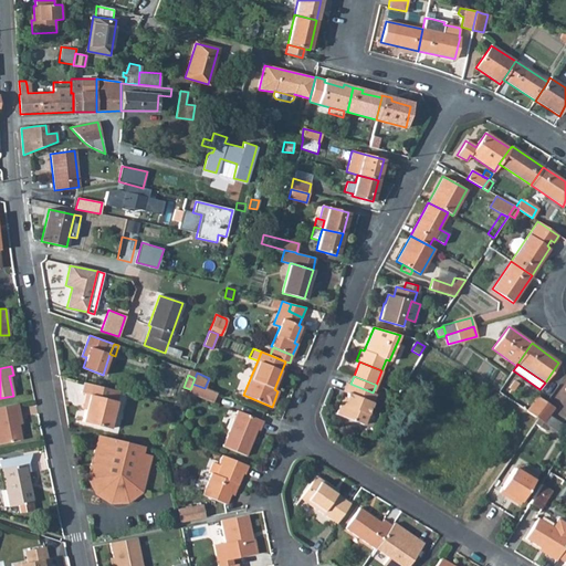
[(513,379),(507,388),(513,391),(519,384),(513,379)]
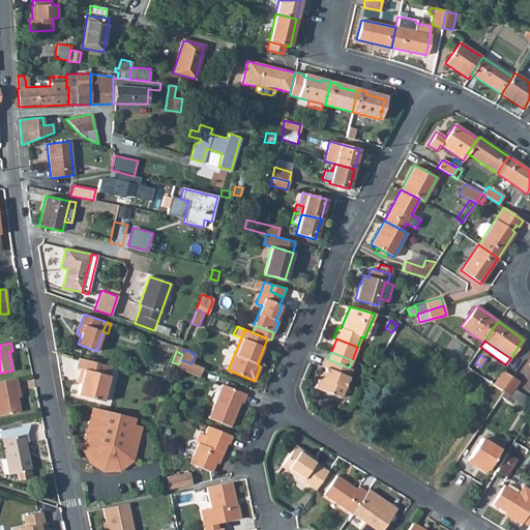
[(84,370),(77,394),(102,401),(111,366),(79,358),(76,367),(84,370)]
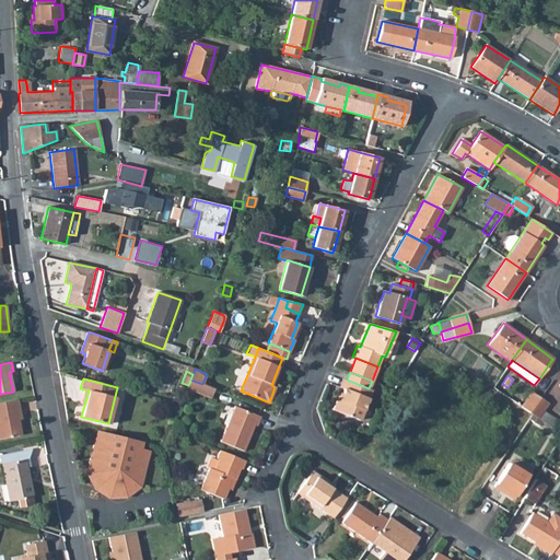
[(337,399),(333,409),(359,420),(371,389),(369,388),(347,380),(343,378),(339,387),(343,388),(339,399),(337,399)]
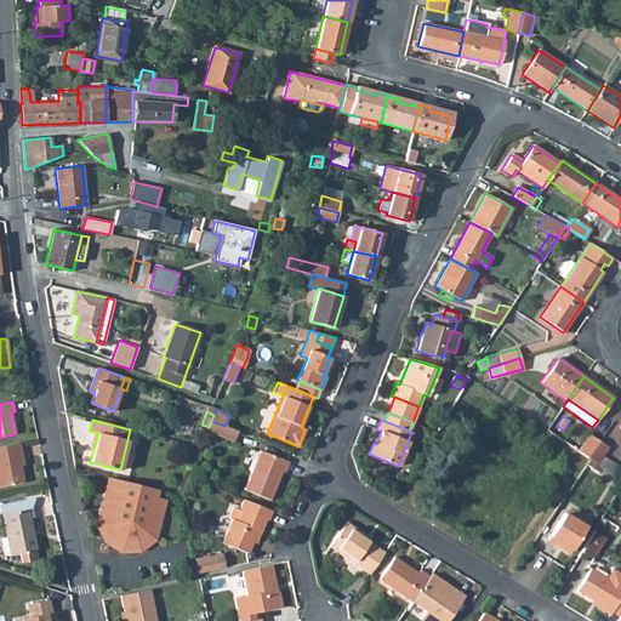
[(209,427),(208,431),(233,440),(237,431),(224,426),(211,421),(209,427)]
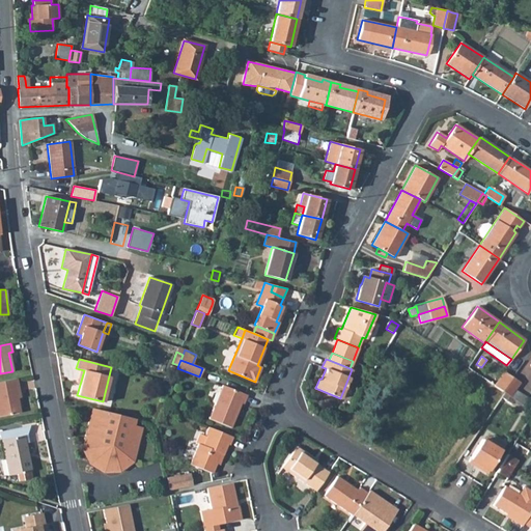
[(494,386),(502,391),(512,376),(504,371),(494,386)]
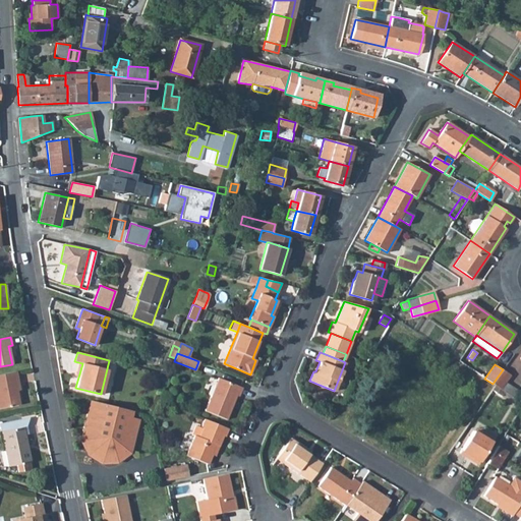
[(510,374),(503,369),(493,384),(495,385),(500,388),(514,398),(518,392),(505,383),(510,374)]
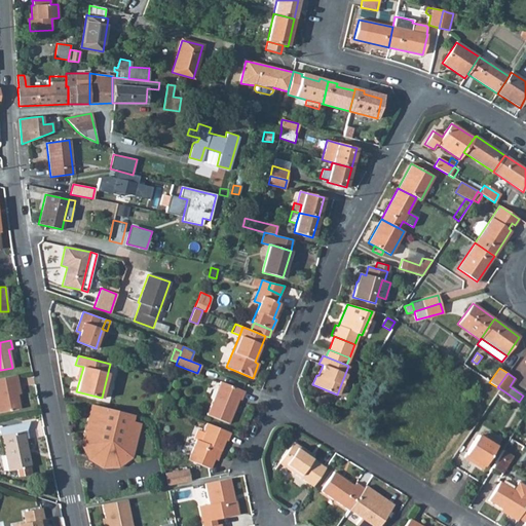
[(0,377),(0,411),(20,408),(16,395),(20,393),(15,375),(0,377)]
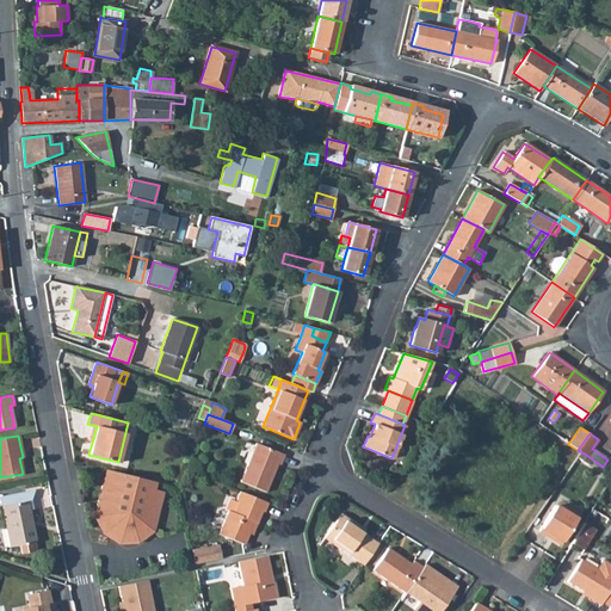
[(255,443),(240,481),(266,492),(277,463),(279,464),(284,455),(255,443)]
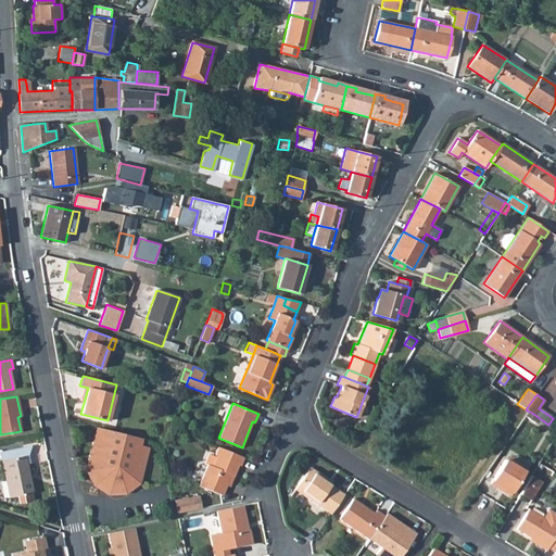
[(529,420),(533,414),(528,411),(523,416),(529,420)]
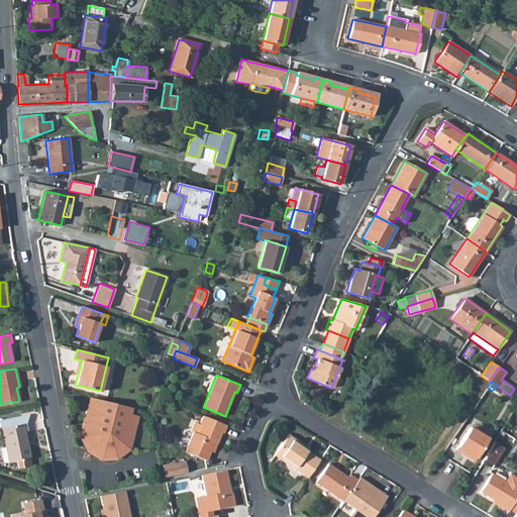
[(99,451),(97,457),(98,457),(99,458),(106,459),(116,458),(121,456),(128,449),(136,417),(129,415),(130,407),(90,397),(83,427),(85,427),(83,434),(84,438),(85,440),(88,444),(92,448),(97,450),(99,451)]
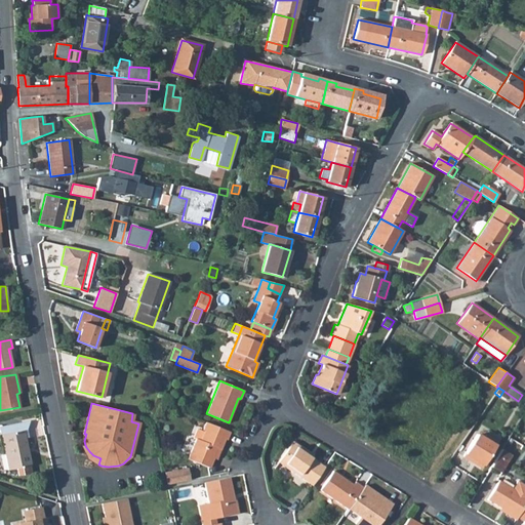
[(196,439),(187,458),(210,468),(213,458),(217,448),(220,449),(225,439),(227,440),(230,432),(205,421),(202,430),(204,431),(200,441),(196,439)]
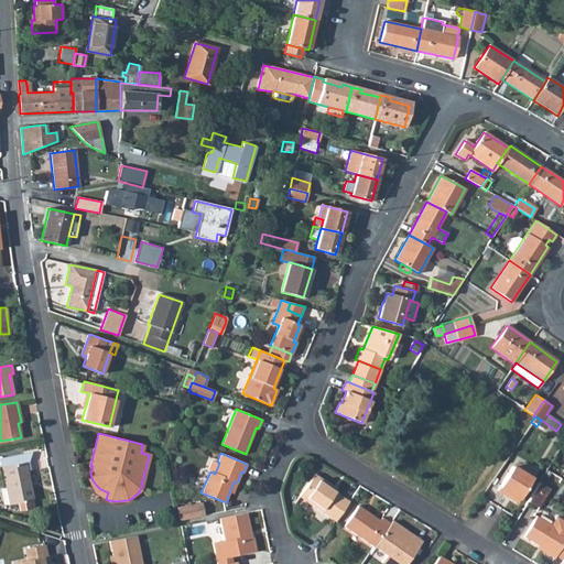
[(25,462),(1,467),(9,505),(19,502),(20,510),(34,508),(32,499),(33,499),(25,462)]
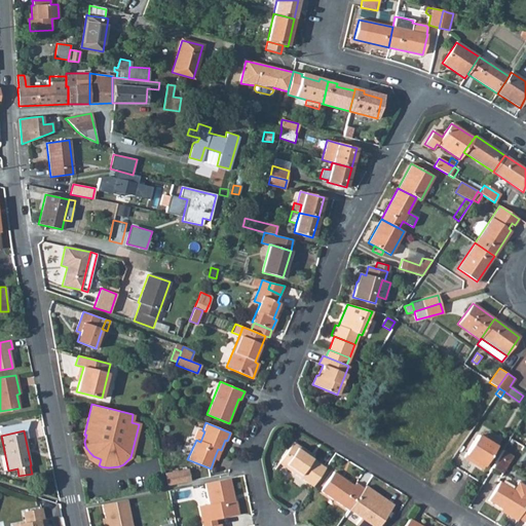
[(481,433),(479,436),(495,446),(497,443),(481,433)]
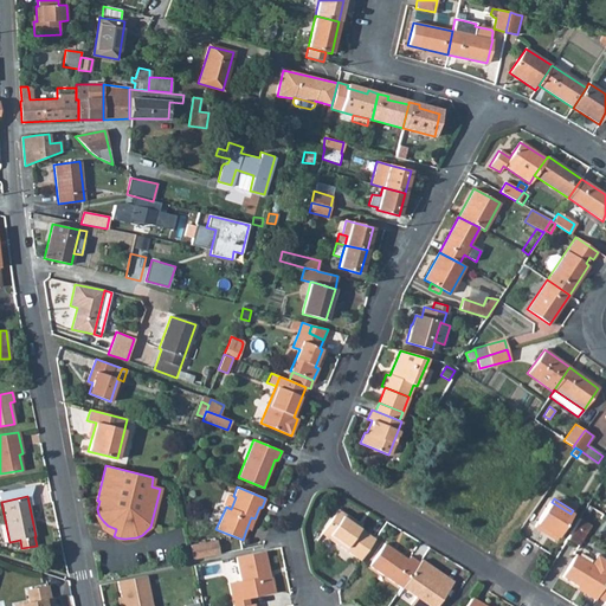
[(546,508),(534,527),(542,532),(543,529),(558,536),(571,514),(552,502),(550,501),(546,508)]
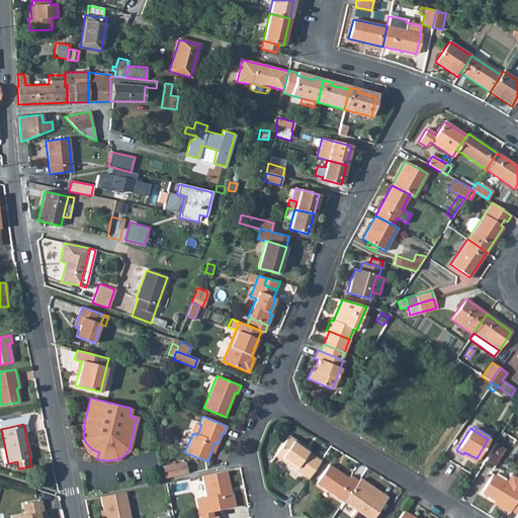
[(288,436),(274,455),(308,479),(320,460),(308,452),(303,449),(304,446),(288,436)]
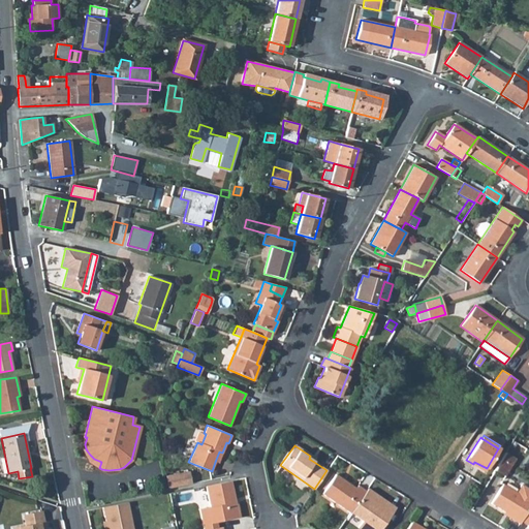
[(505,453),(494,470),(505,476),(516,459),(505,453)]
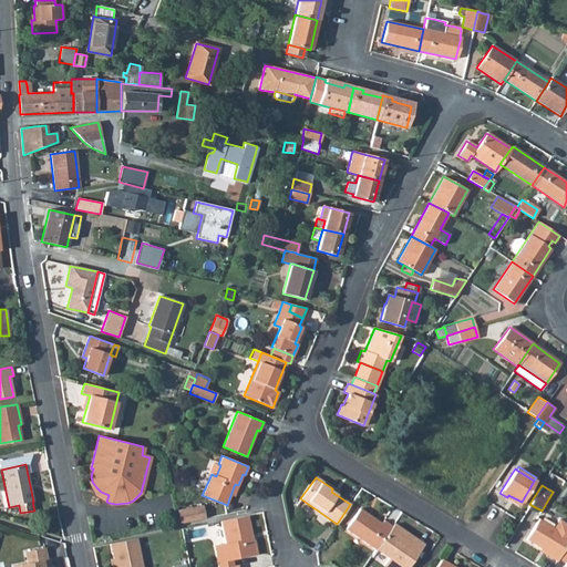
[(508,495),(507,497),(519,505),(522,502),(508,495)]
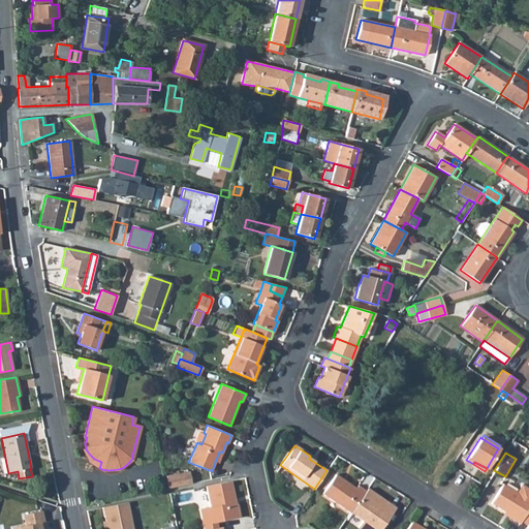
[(191,484),(189,471),(165,476),(168,489),(191,484)]
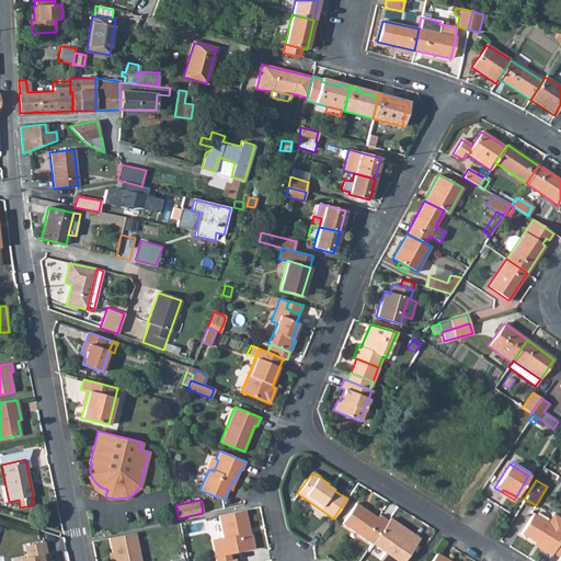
[(371,545),(373,544),(388,521),(379,514),(377,518),(355,503),(342,524),(371,545)]
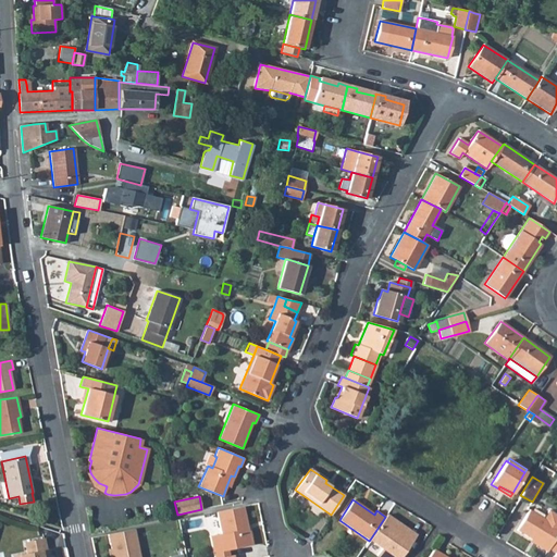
[(210,536),(213,556),(223,556),(230,556),(229,549),(252,544),(250,533),(248,531),(244,506),(217,511),(221,533),(210,536)]
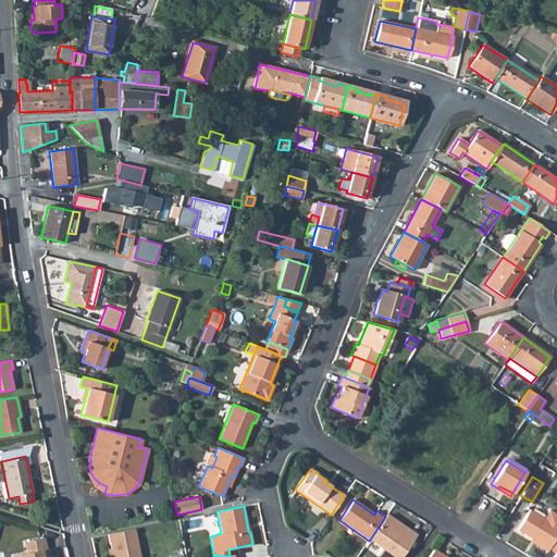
[(556,525),(529,509),(517,530),(531,539),(541,544),(540,547),(546,552),(548,548),(556,534),(556,525)]
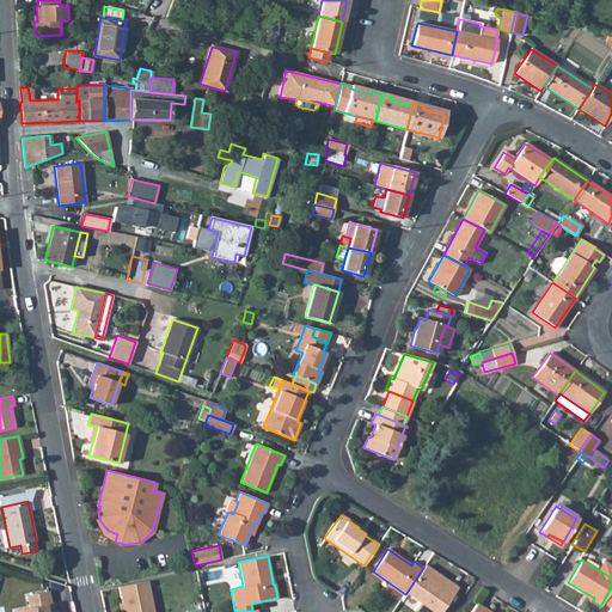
[(611,565),(603,561),(598,569),(611,577),(611,565)]
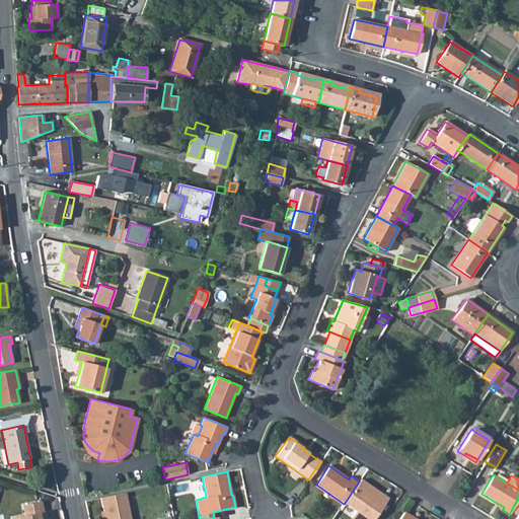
[(360,479),(359,482),(345,503),(356,511),(351,518),(373,518),(388,499),(380,494),(379,497),(368,489),(370,487),(360,479)]
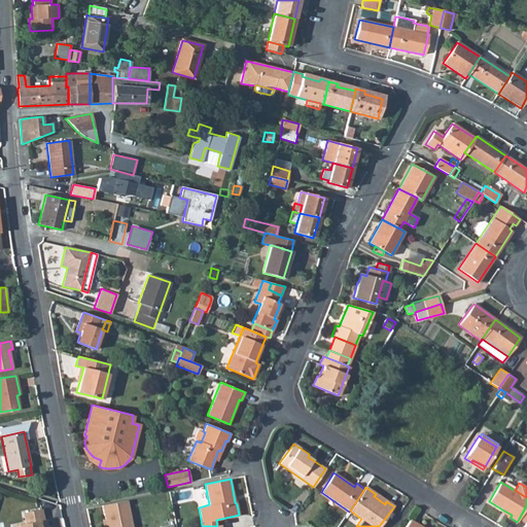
[(376,494),(374,496),(385,504),(386,501),(376,494)]
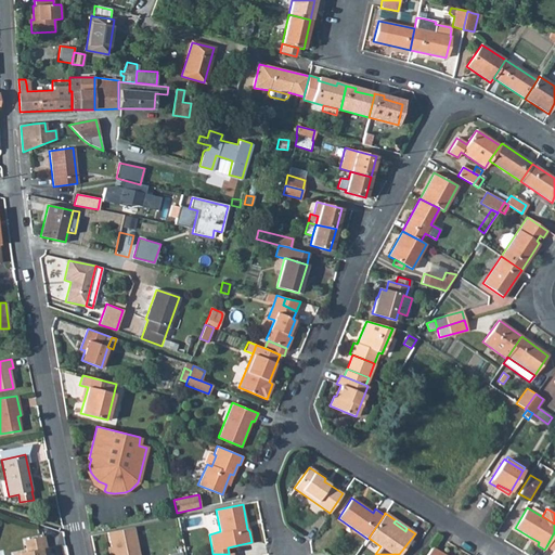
[(112,554),(139,554),(133,527),(107,532),(111,546),(112,554)]
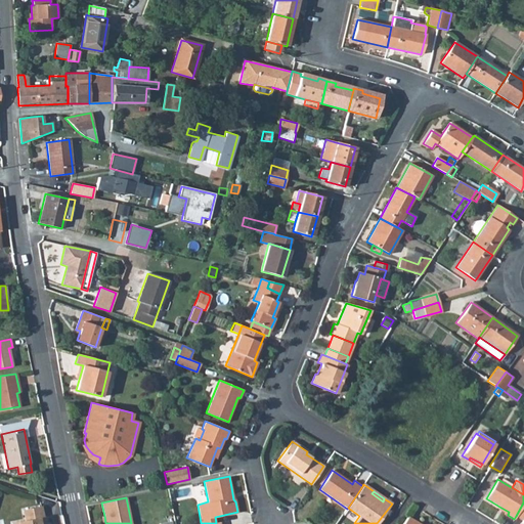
[(45,523),(44,520),(42,521),(39,507),(24,510),(26,520),(12,523),(45,523)]
